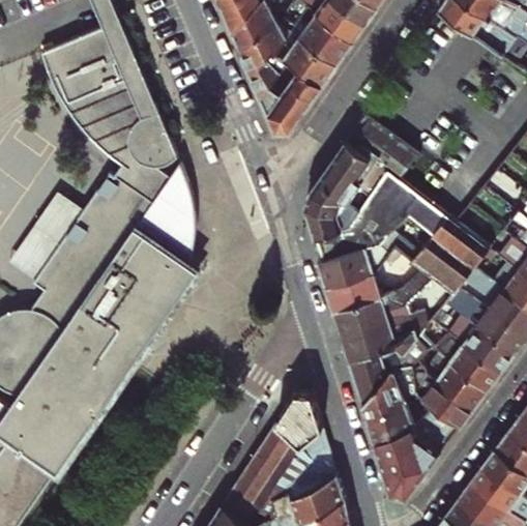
[(111,0),(90,0),(101,26),(119,19),(111,0)]
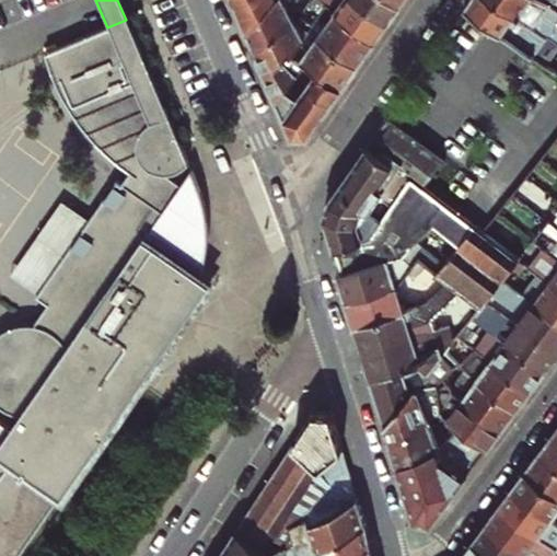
[(229,0),(244,34),(271,0),(315,0),(316,0),(229,0)]
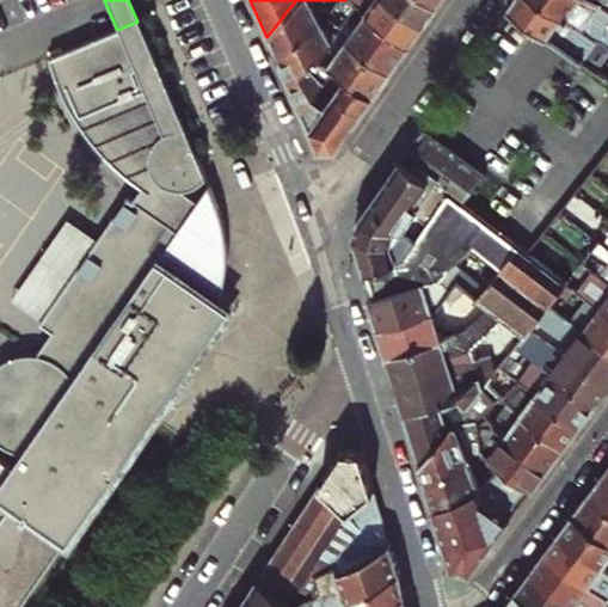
[(296,0),(266,37),(277,63),(314,18),(312,12),(319,0),(296,0)]
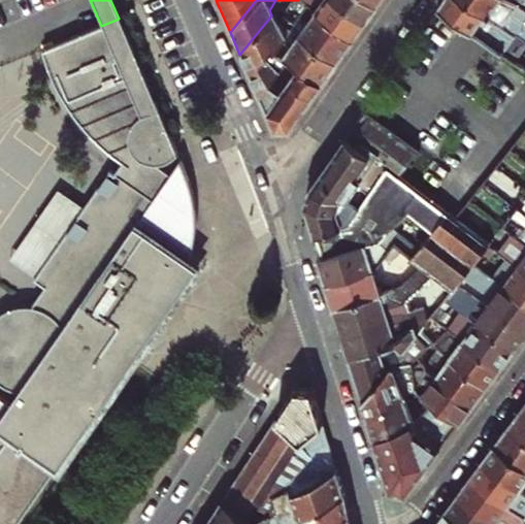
[(353,42),(365,25),(331,0),(327,0),(325,4),(319,0),(298,0),(303,4),(302,5),(312,11),(353,42)]
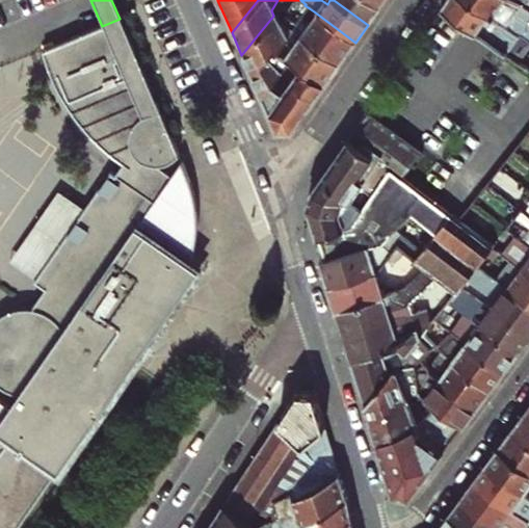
[(334,0),(368,25),(379,7),(369,0),(334,0)]
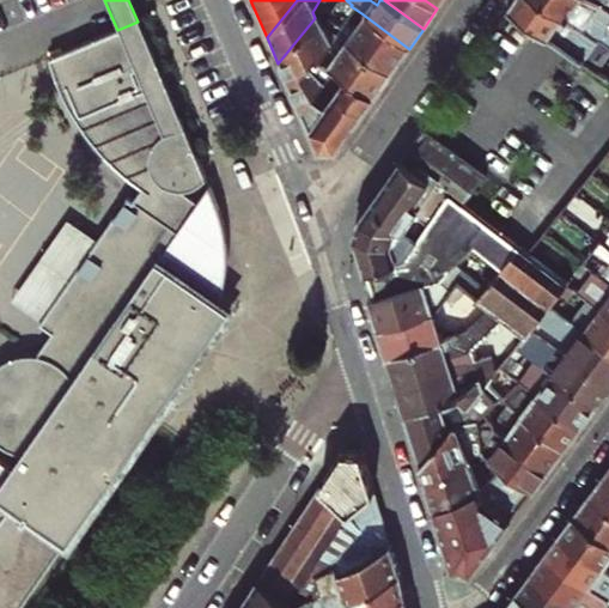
[(578,31),(534,0),(511,0),(505,11),(601,78),(607,71),(594,61),(596,58),(589,53),(590,50),(573,38),(578,31)]
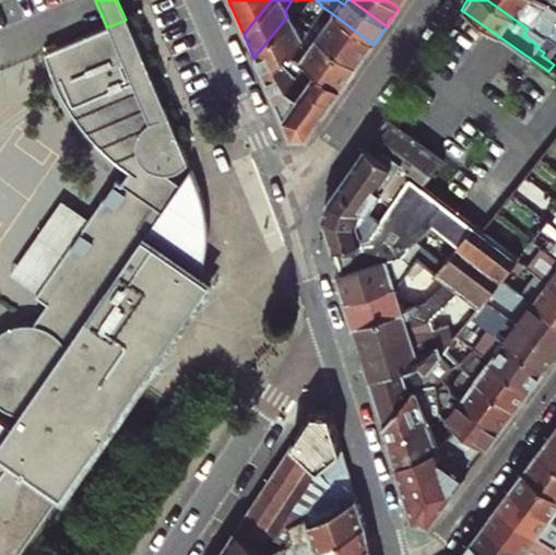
[(555,14),(534,0),(487,0),(528,28),(531,24),(551,38),(555,33),(555,14)]
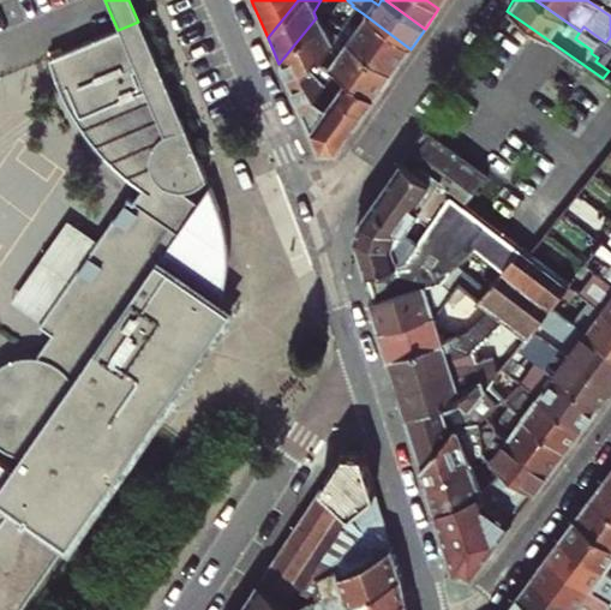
[(610,0),(587,0),(610,16),(610,13),(610,0)]
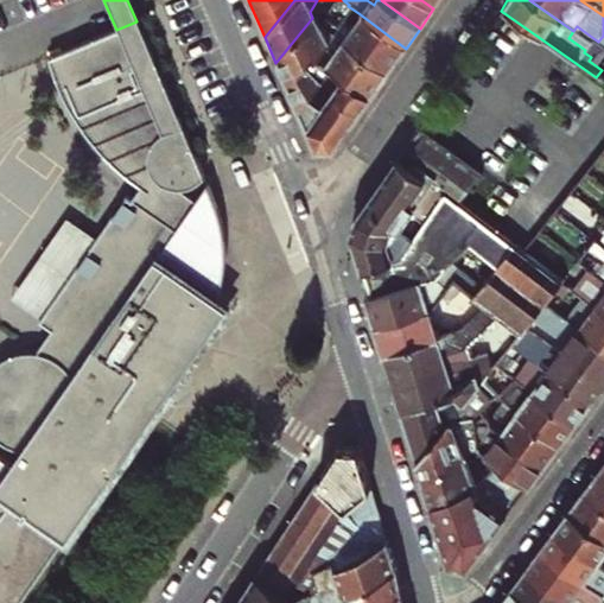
[(348,29),(337,21),(335,24),(329,33),(328,35),(345,46),(388,76),(406,49),(358,13),(348,29)]
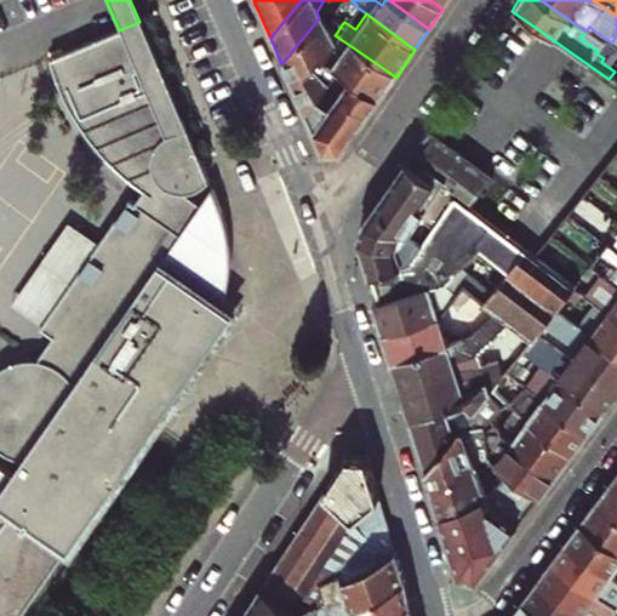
[(323,26),(336,34),(342,24),(330,16),(323,26)]
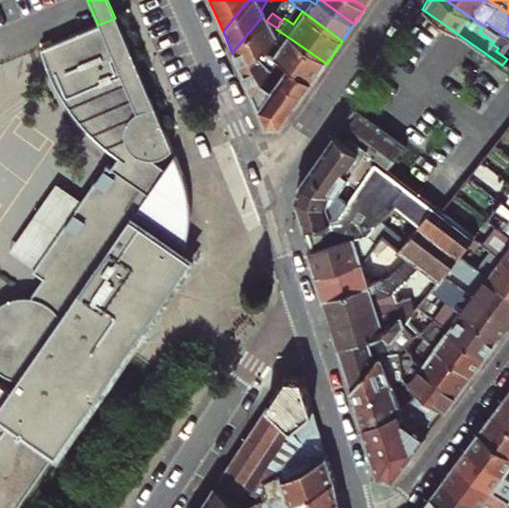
[(232,53),(250,94),(258,81),(275,57),(262,48),(276,29),(277,28),(266,21),(263,15),(232,53)]
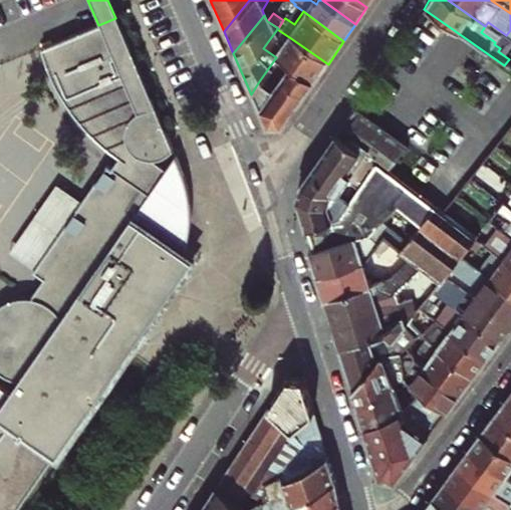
[(15,509),(51,460),(122,355),(110,347),(111,345),(130,324),(136,318),(142,310),(145,312),(151,306),(157,300),(164,291),(170,283),(174,276),(178,269),(180,263),(182,259),(185,250),(186,244),(187,237),(188,221),(186,201),(185,192),(181,177),(151,101),(115,18),(98,25),(38,50),(43,67),(48,79),(57,98),(67,113),(75,123),(83,134),(89,140),(103,152),(122,165),(115,175),(104,168),(31,275),(41,283),(28,302),(22,301),(16,302),(8,304),(3,307),(0,309),(0,377),(2,379),(10,384),(18,386),(9,399),(0,392),(0,509),(15,509)]
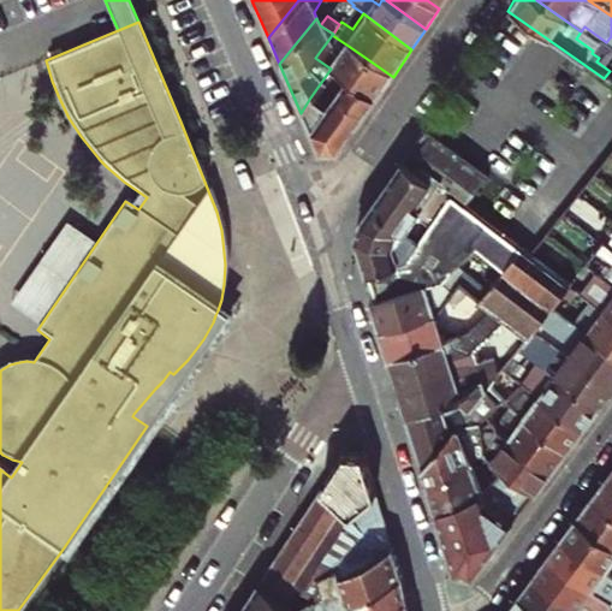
[(611,53),(611,36),(606,42),(584,27),(581,31),(598,43),(611,53)]
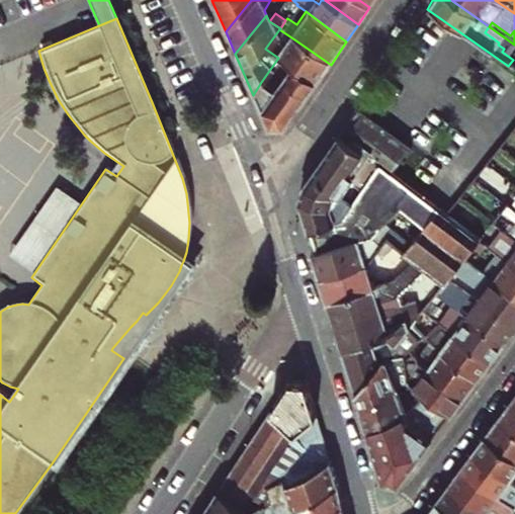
[(499,43),(503,36),(489,26),(485,32),(499,43)]
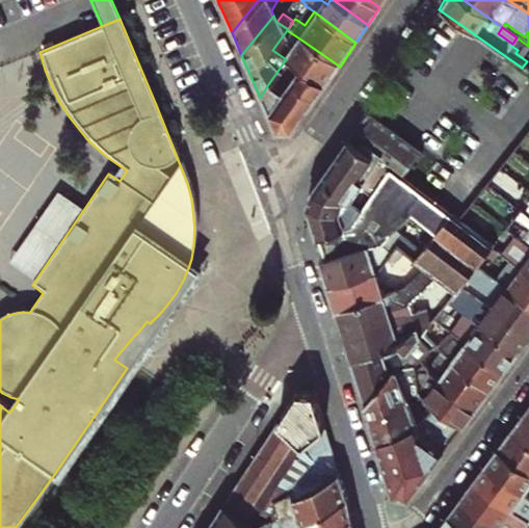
[(326,87),(340,67),(302,41),(288,60),(296,67),(326,87)]
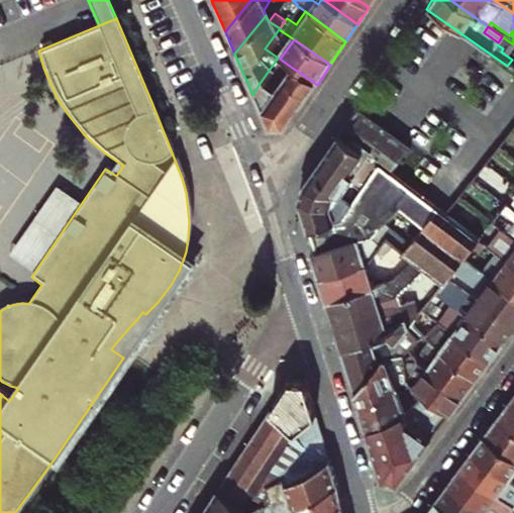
[(267,129),(285,132),(317,85),(288,65),(272,89),(261,82),(252,95),(267,129)]
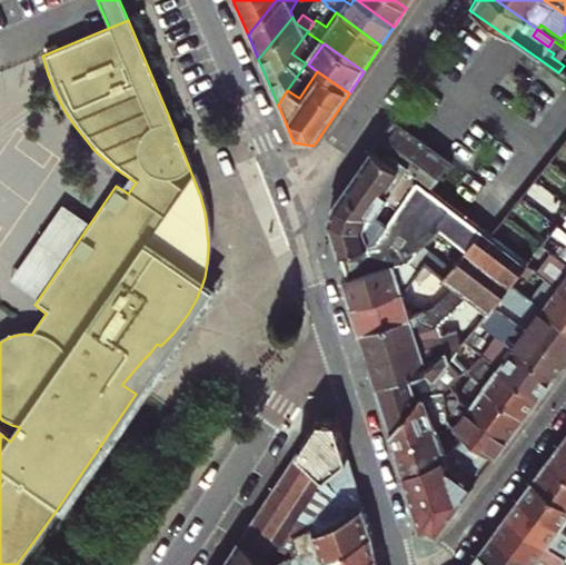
[(426,191),(446,165),(390,122),(331,207),(326,224),(336,255),(373,244),(366,228),(371,220),(380,208),(393,217),(416,185),(426,191)]
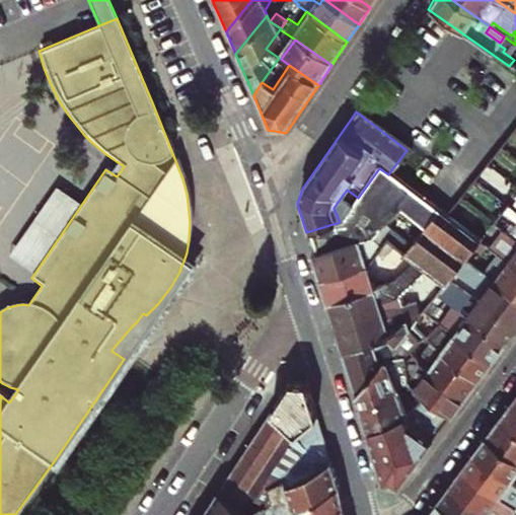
[(425,228),(438,212),(388,174),(379,168),(358,198),(350,209),(341,222),(340,222),(306,232),(314,256),(329,251),(371,238),(379,230),(378,229),(401,208),(425,228)]
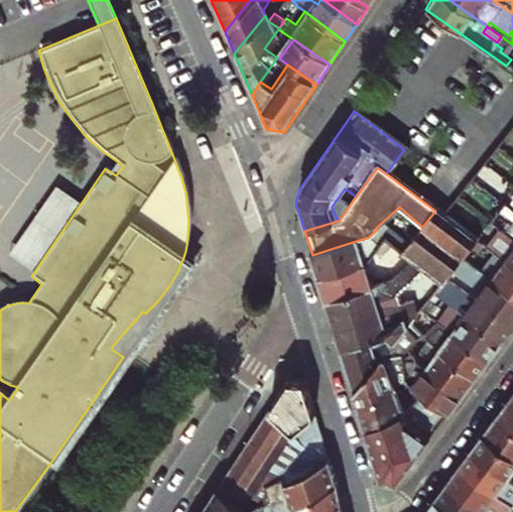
[(339,221),(348,208),(337,200),(332,207),(338,221),(339,221)]
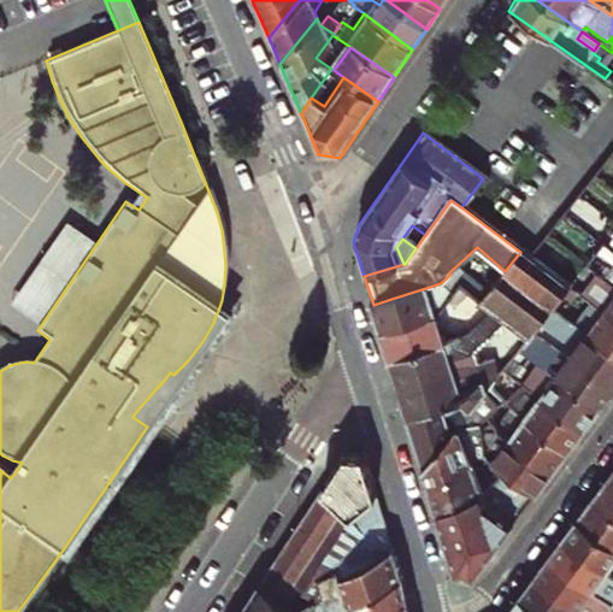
[(376,335),(432,317),(457,287),(479,304),(505,271),(477,247),(449,272),(451,274),(441,283),(392,299),(373,305),(366,306),(376,335)]
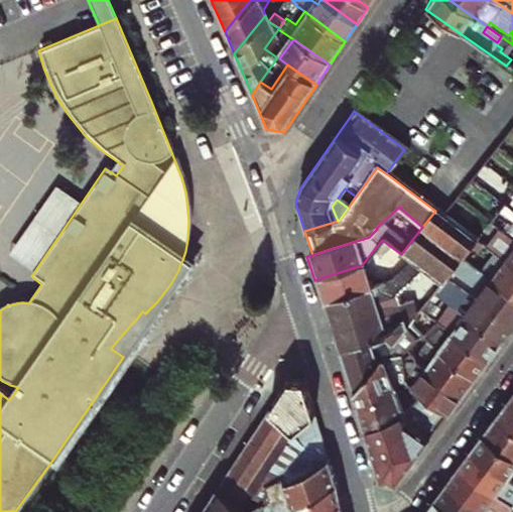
[(512,244),(512,216),(510,214),(502,208),(498,213),(512,224),(503,236),(512,244)]
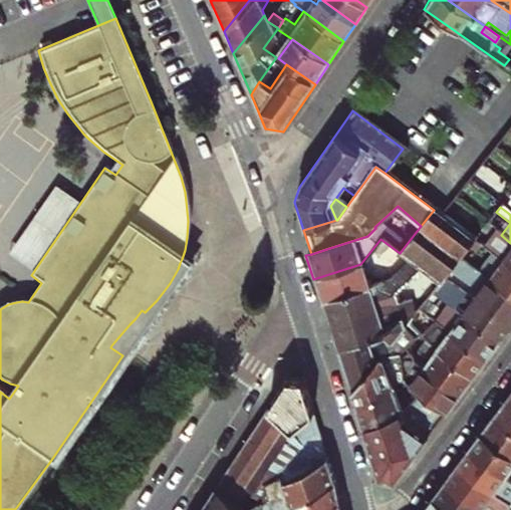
[(459,259),(463,254),(468,248),(474,240),(434,210),(421,226),(400,253),(413,263),(425,272),(441,284),(459,259)]
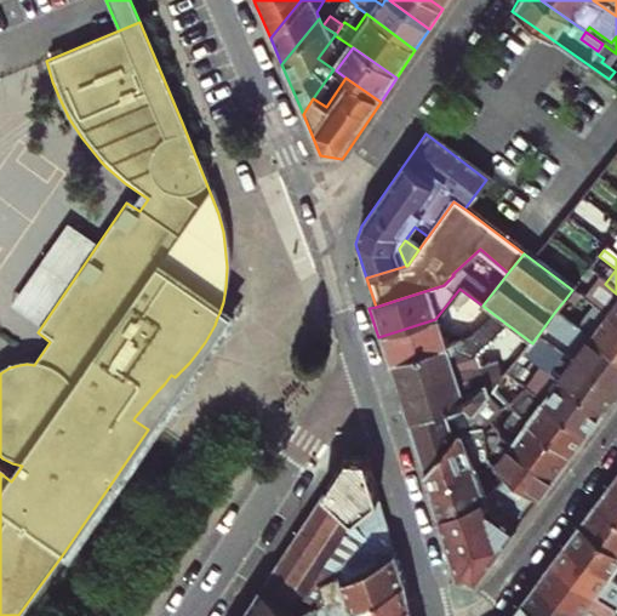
[(616,326),(616,294),(605,284),(587,272),(572,290),(565,300),(571,304),(577,297),(604,317),(616,326)]
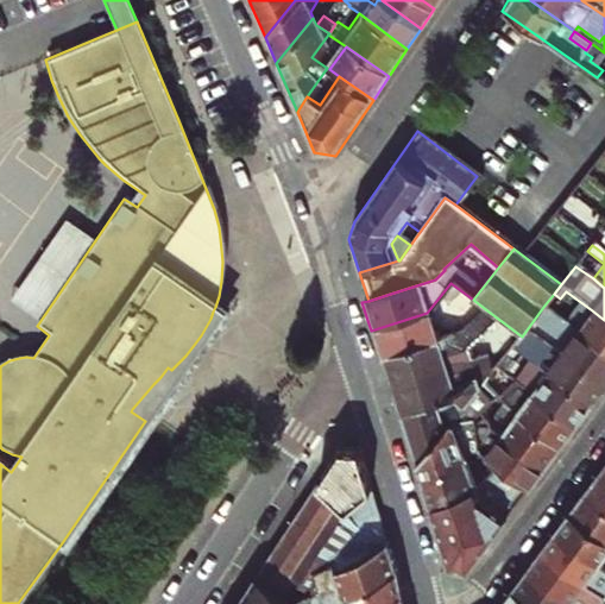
[(458,335),(458,333),(489,312),(473,300),(451,283),(427,313),(371,331),(379,359),(458,335)]
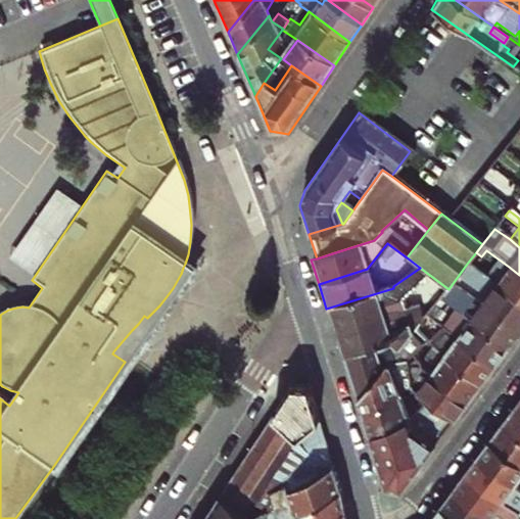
[(477,263),(481,256),(476,252),(471,258),(477,263)]
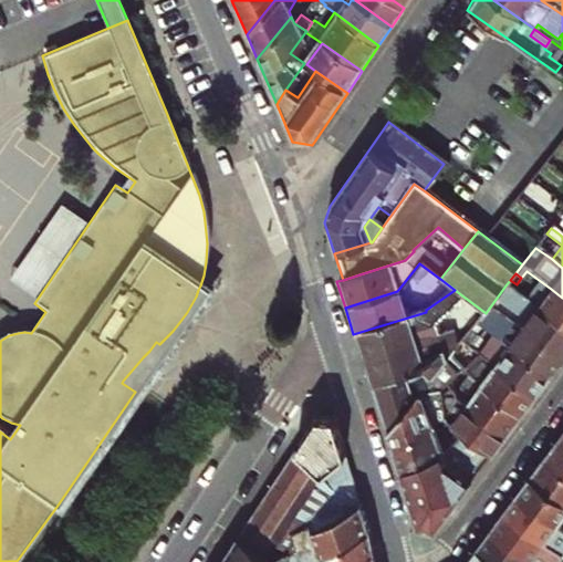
[(61,509),(211,292),(200,285),(198,290),(196,297),(191,304),(187,312),(180,321),(173,331),(166,337),(159,344),(156,342),(149,351),(143,357),(123,381),(137,389),(135,392),(56,507),(61,509)]
